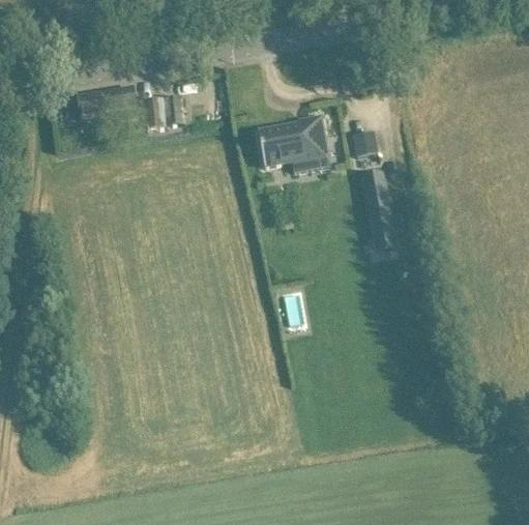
[(137,116),(131,86),(77,95),(80,116),(115,110),(117,120),(137,116)]
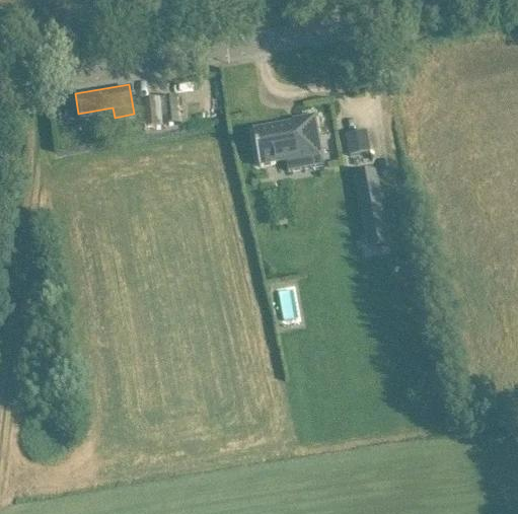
[(138,96),(141,125),(161,123),(179,122),(176,92),(138,96)]
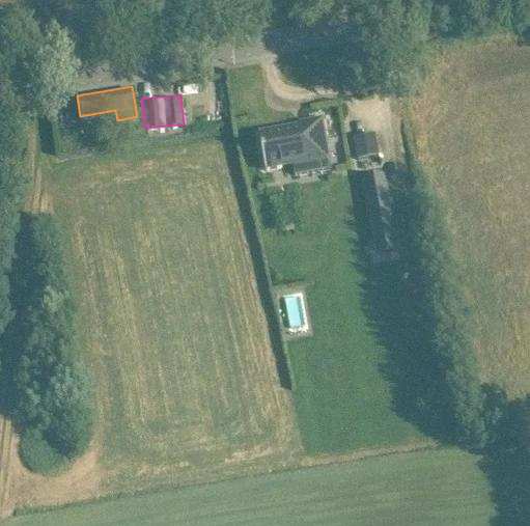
[(330,165),(322,114),(298,118),(298,122),(257,130),(265,166),(293,161),(294,171),(330,165)]
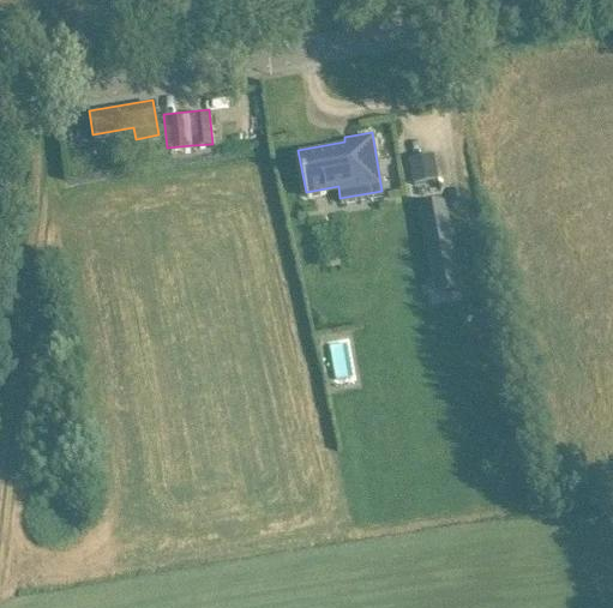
[(432,152),(409,156),(413,179),(436,175),(432,152)]
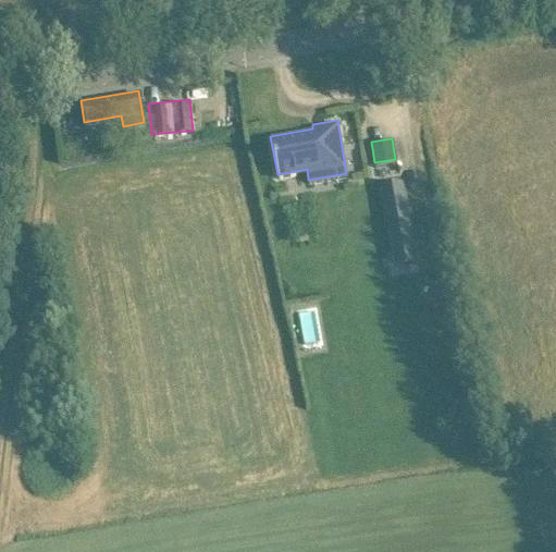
[(71,163),(84,161),(82,143),(68,144),(71,163)]
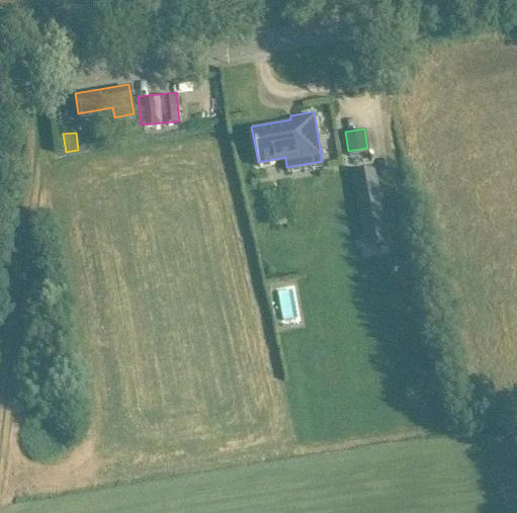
[(372,169),(354,172),(363,227),(382,224),(372,169)]
